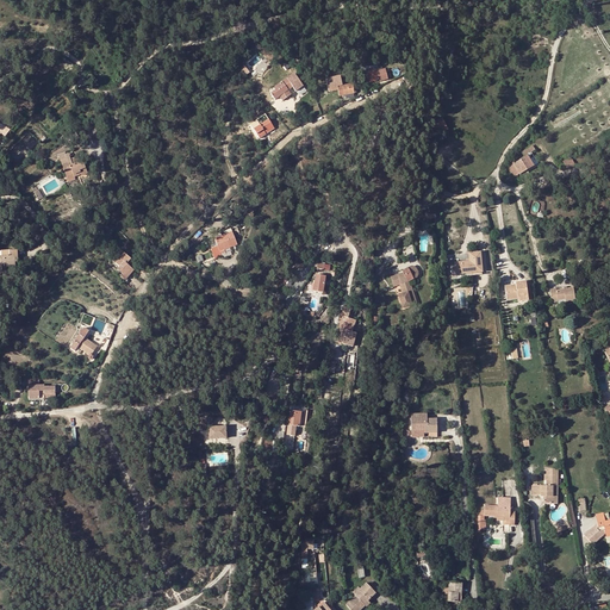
[(377,70),(366,74),(368,82),(379,80),(379,81),(387,79),(385,69),(377,72),(377,70)]
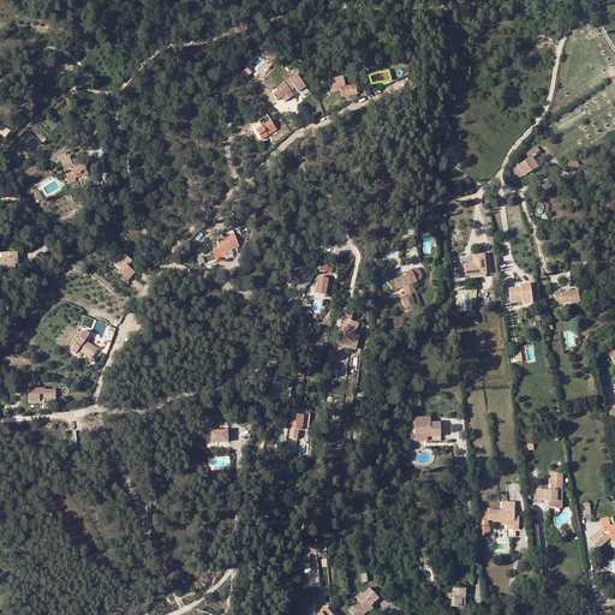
[(296,88),(290,79),(275,89),(278,91),(273,95),(278,101),(281,97),(285,102),(293,95),(291,91),(296,88)]
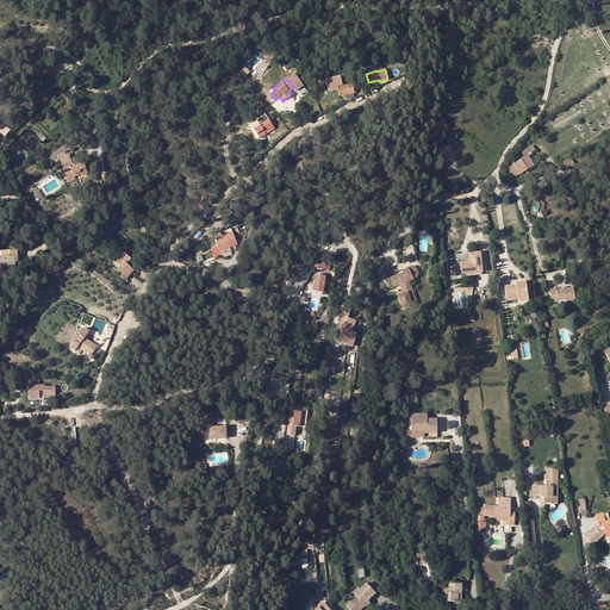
[(353,85),(337,87),(340,97),(356,93),(355,89),(354,89),(353,85)]
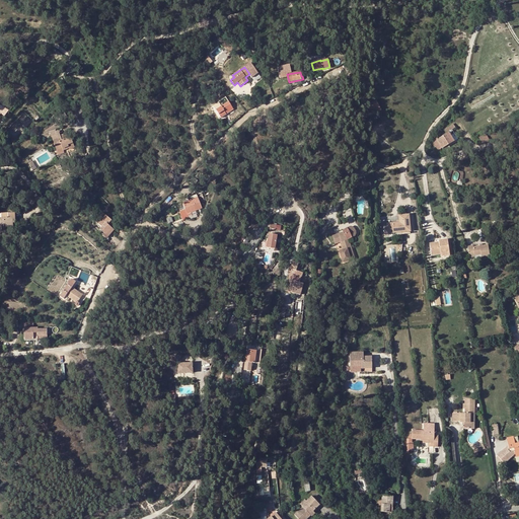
[(373,112),(373,110),(379,107),(376,100),(365,106),(369,114),(373,112)]
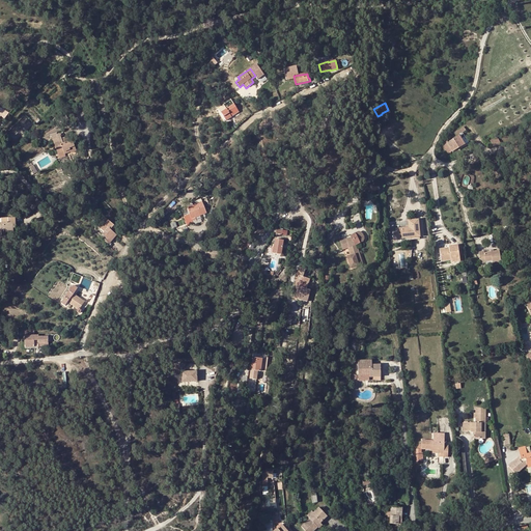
[(233,105),(226,109),(225,107),(224,105),(218,109),(226,120),(231,116),(230,115),(238,110),(233,105)]
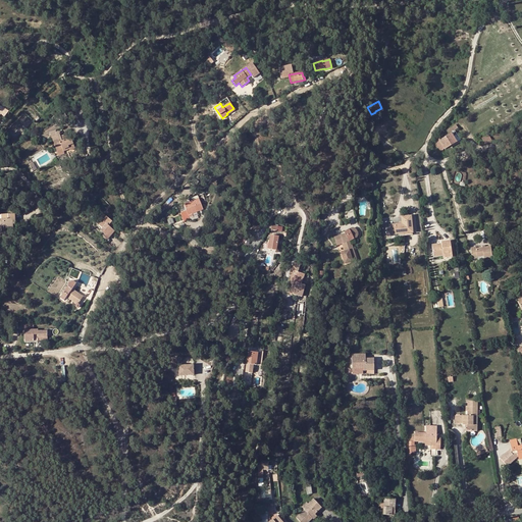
[(84,109),(75,112),(79,120),(86,118),(84,109)]
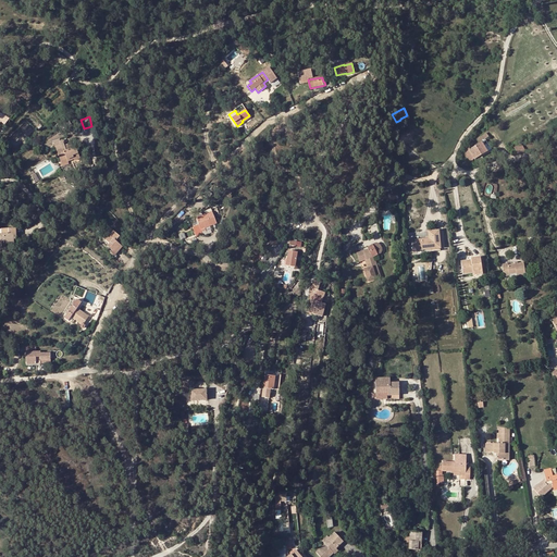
[(65,134),(69,133),(70,136),(73,135),(72,132),(75,131),(73,125),(63,128),(65,134)]
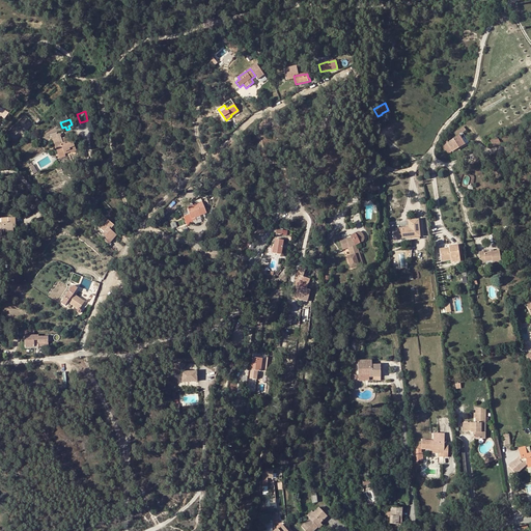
[(462,133),(466,131),(464,127),(455,133),(457,136),(446,143),(452,152),(465,144),(458,135),(462,133)]
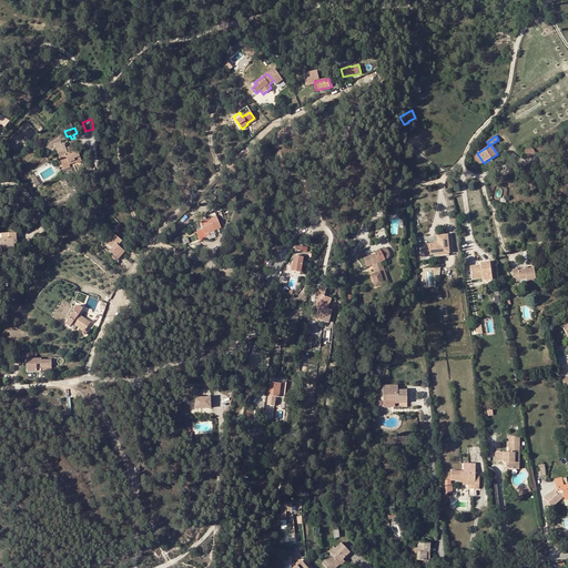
[(68,162),(69,165),(75,163),(75,164),(81,162),(77,150),(74,151),(72,146),(67,149),(64,143),(61,144),(62,146),(56,149),(62,164),(68,162)]
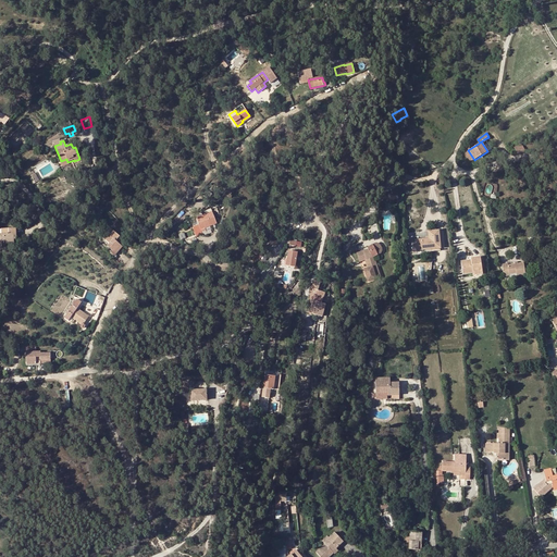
[(524,151),(520,144),(514,147),(518,155),(524,151)]
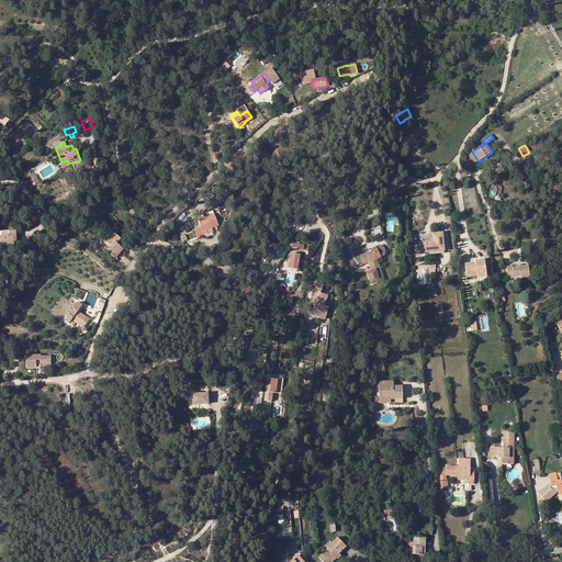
[(204,218),(199,221),(203,232),(218,225),(214,214),(204,218)]
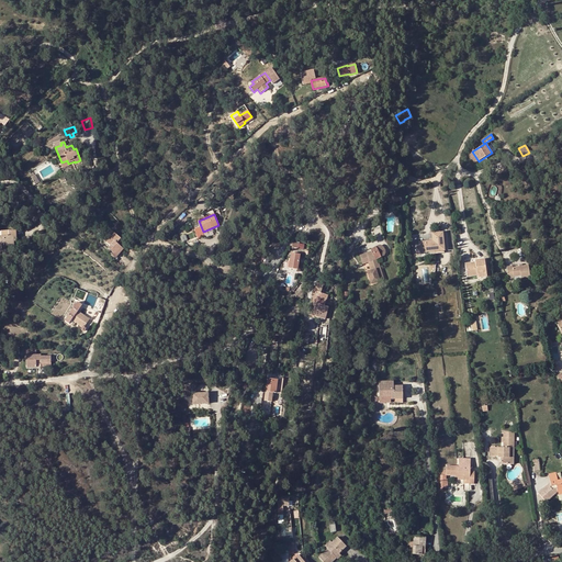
[(114,233),(111,229),(102,238),(107,242),(114,233)]
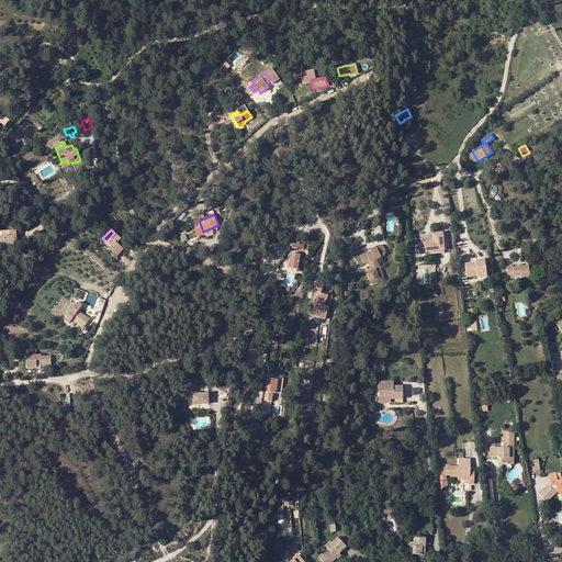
[(12,248),(11,239),(17,238),(17,231),(0,231),(0,248),(2,249),(1,245),(6,244),(6,248),(12,248)]
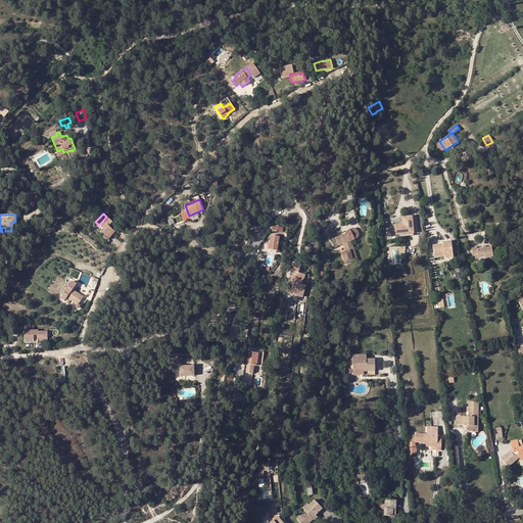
[(111,234),(112,235),(114,232),(112,229),(110,228),(114,224),(106,217),(99,225),(102,229),(100,231),(108,238),(111,234)]
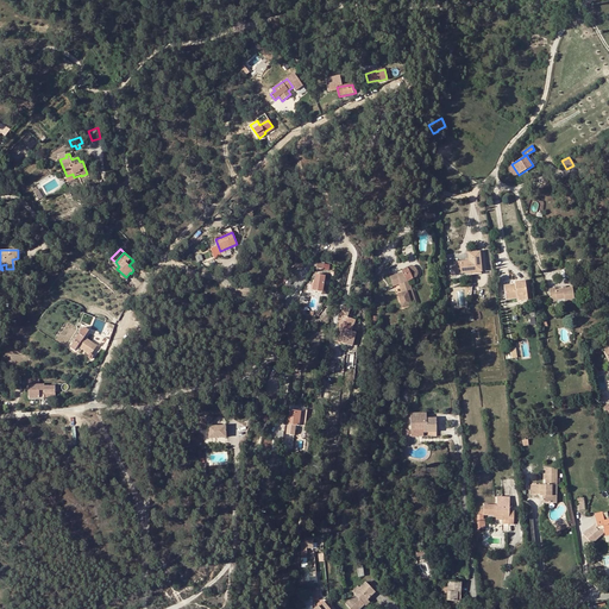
[(475,252),(469,253),(469,261),(454,263),(456,274),(471,272),(481,271),(479,258),(475,258),(475,252)]
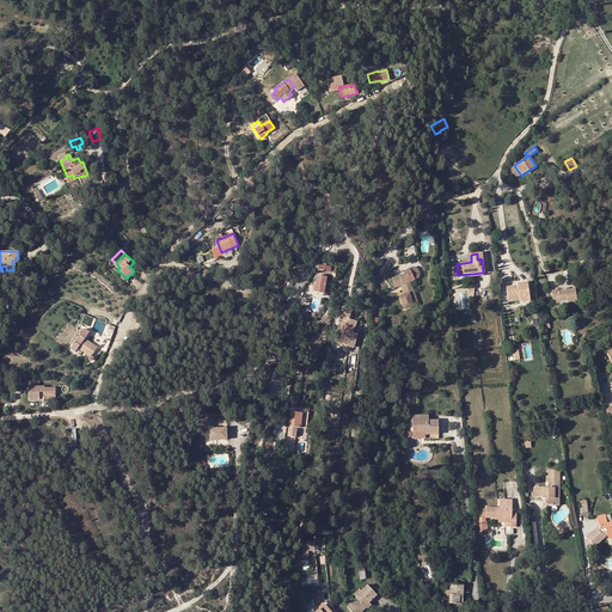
[(409,269),(415,280),(417,279),(418,276),(420,274),(418,271),(417,269),(415,268),(414,268),(412,268),(409,269)]
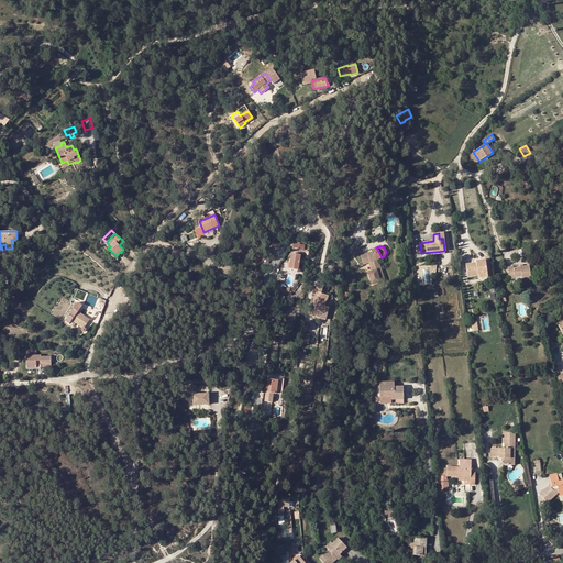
[(371,250),(372,252),(361,255),(364,264),(368,263),(372,272),(368,273),(372,285),(385,280),(379,265),(377,266),(375,261),(378,261),(378,260),(382,257),(376,247),(371,250)]
